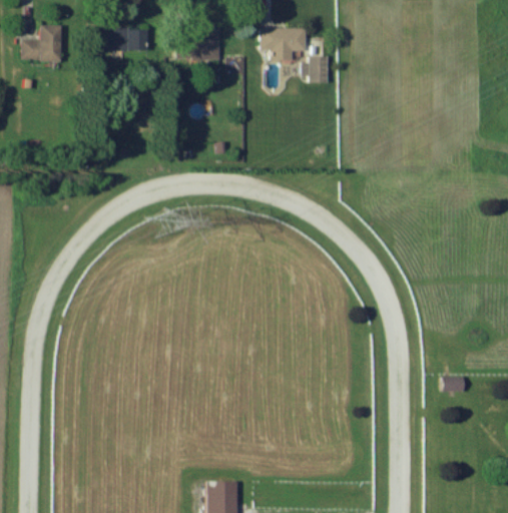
[(61,60),(61,24),(41,24),(41,40),(22,40),(22,60),(61,60)]
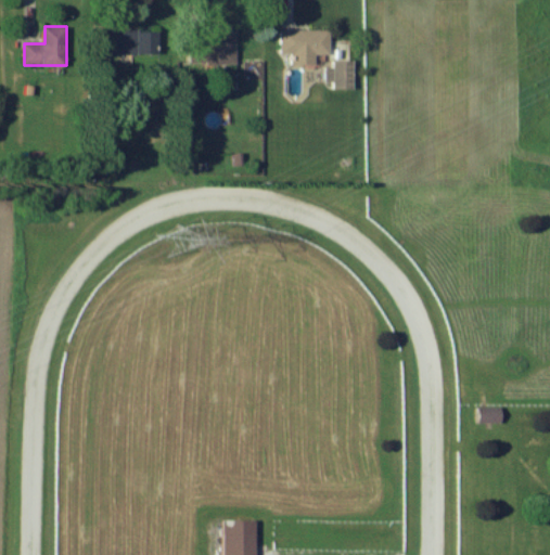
[(282,55),(293,55),(293,64),(318,64),(318,54),(332,54),(332,29),(282,29),(282,55)]
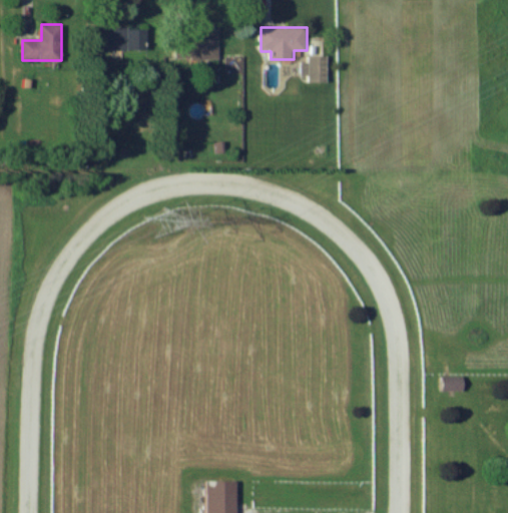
[(101,51),(147,51),(147,28),(101,28),(101,51)]
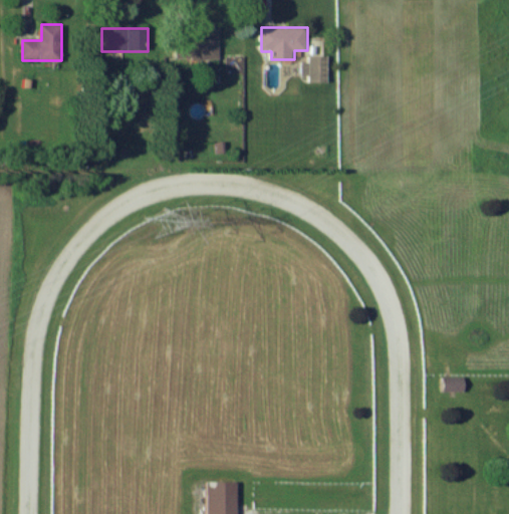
[(221,60),(221,29),(178,29),(178,60),(221,60)]
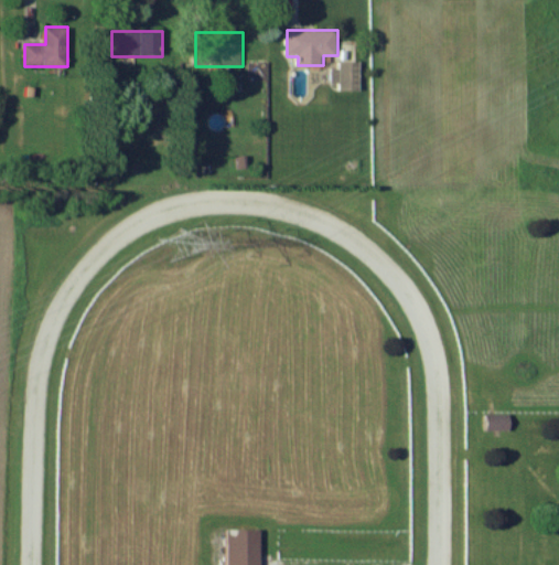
[(361,62),(340,62),(340,92),(361,92),(361,62)]
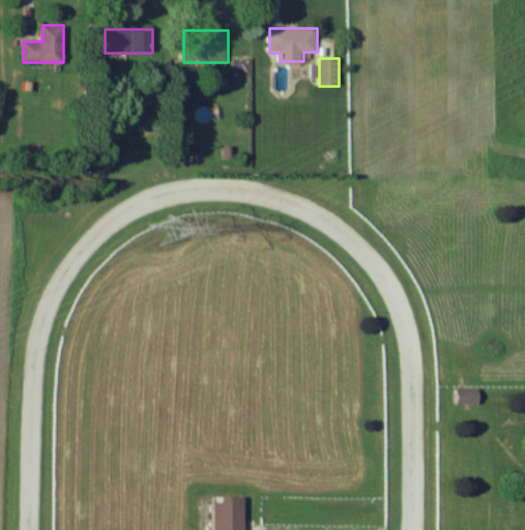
[(480,389),(458,389),(458,404),(480,404),(480,389)]
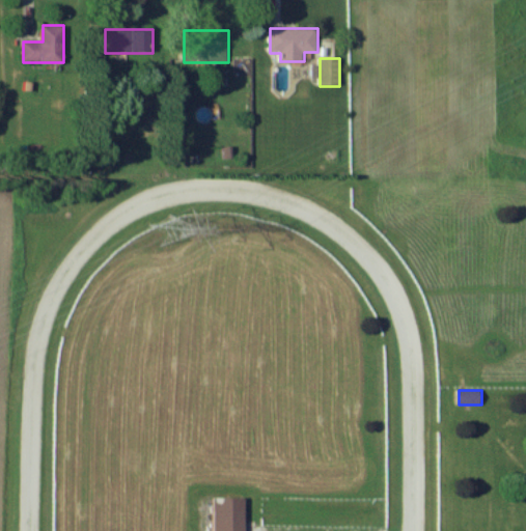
[(246,530),(246,498),(215,499),(214,530),(246,530)]
